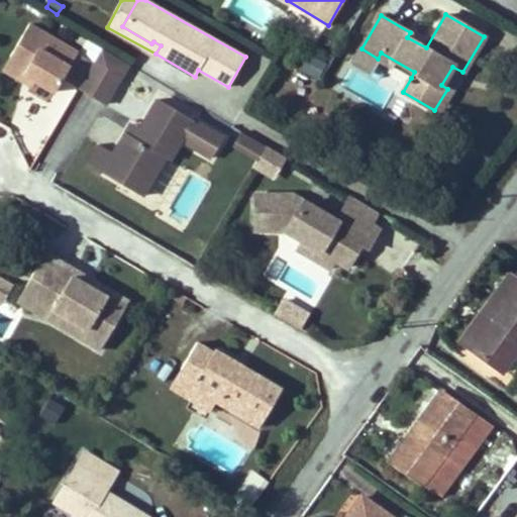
[(79,88),(94,62),(29,24),(10,57),(26,66),(22,73),(34,80),(53,91),(61,78),(79,88)]
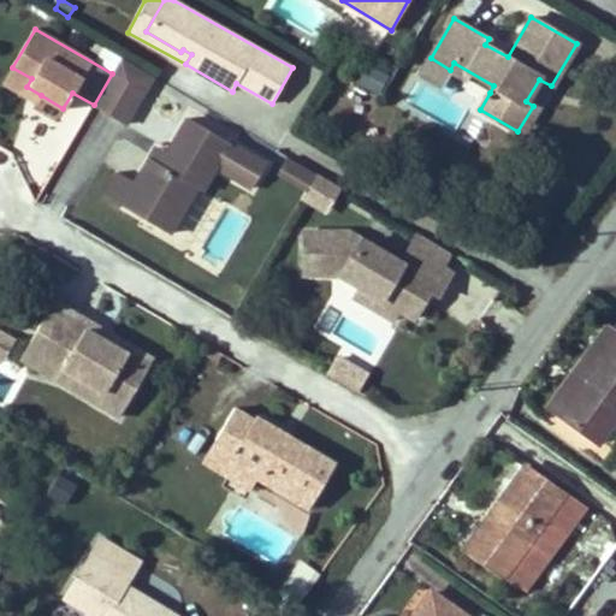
[(125,124),(153,77),(122,58),(112,73),(94,105),(125,124)]
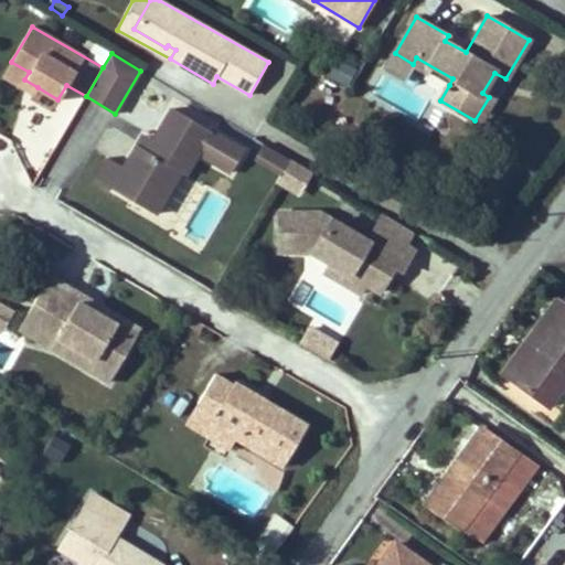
[(405,78),(413,64),(395,53),(386,67),(405,78)]
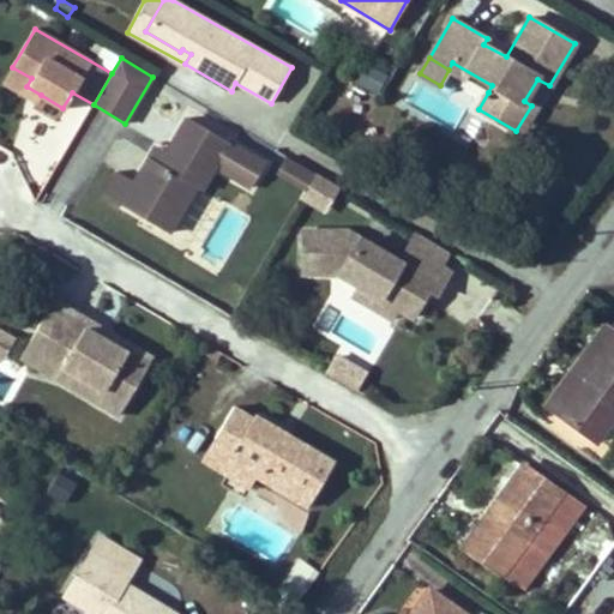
[(492,85),(452,62),(449,70),(488,92),(492,85)]
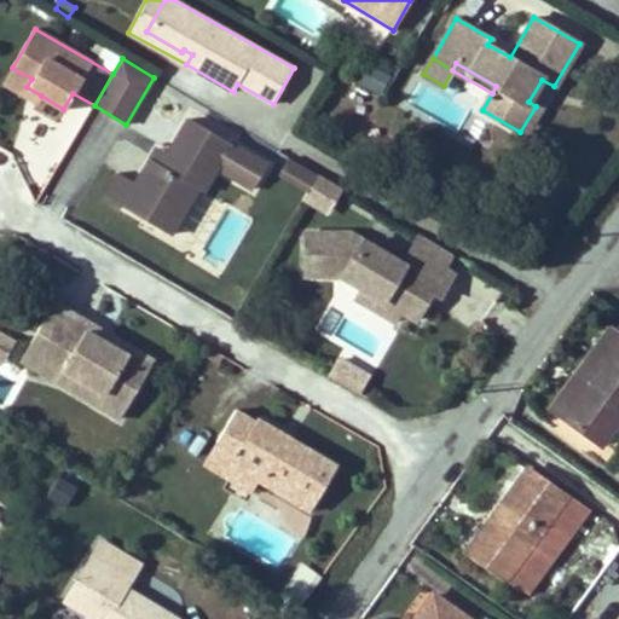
[(380,93),(389,75),(374,65),(363,85),(380,93)]
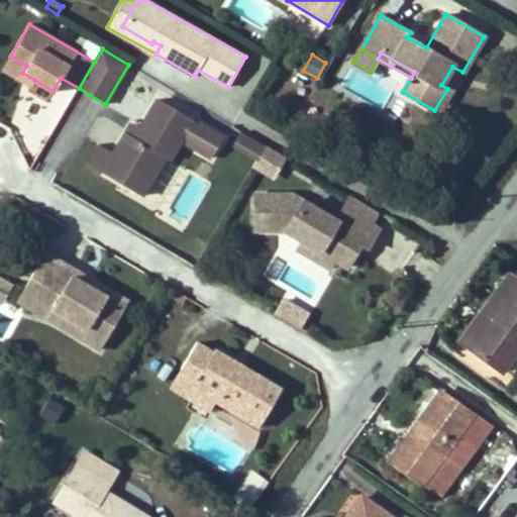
[(22,73),(26,66),(10,57),(3,69),(31,86),(34,80),(22,73)]
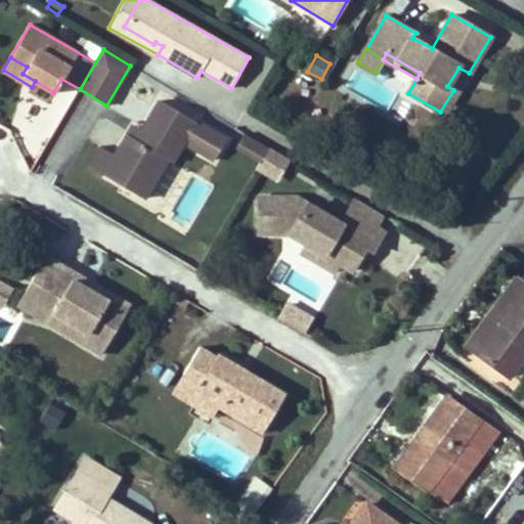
[(444,115),(469,73),(459,68),(447,86),(453,90),(440,112),(444,115)]
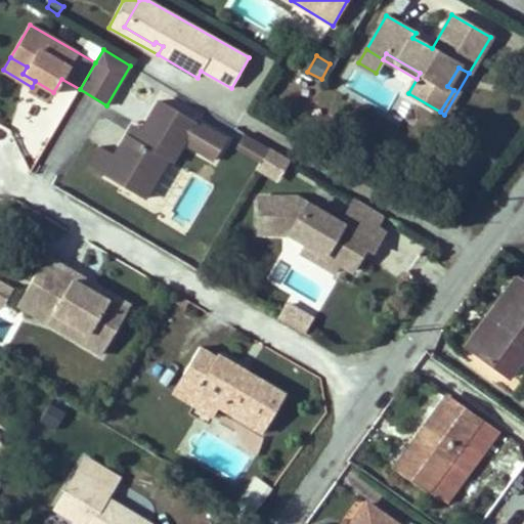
[(171,161),(183,141),(215,160),(227,139),(161,99),(142,131),(133,126),(116,156),(100,146),(88,166),(143,199),(167,159),(171,161)]
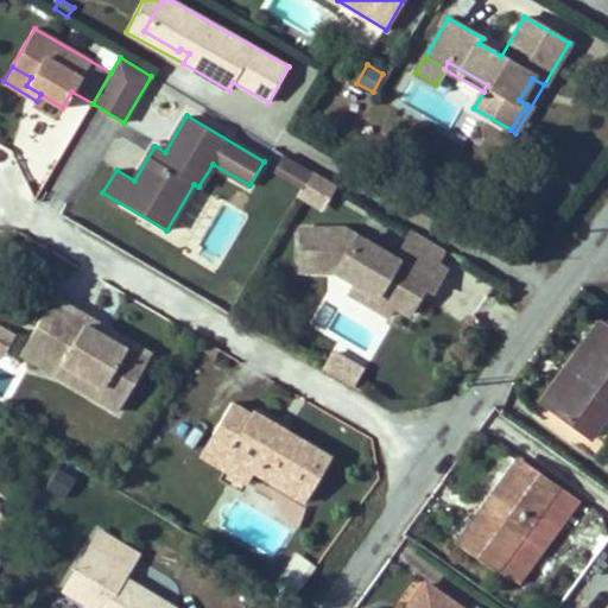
[(312,171),(284,154),(276,171),(303,188),(312,171)]
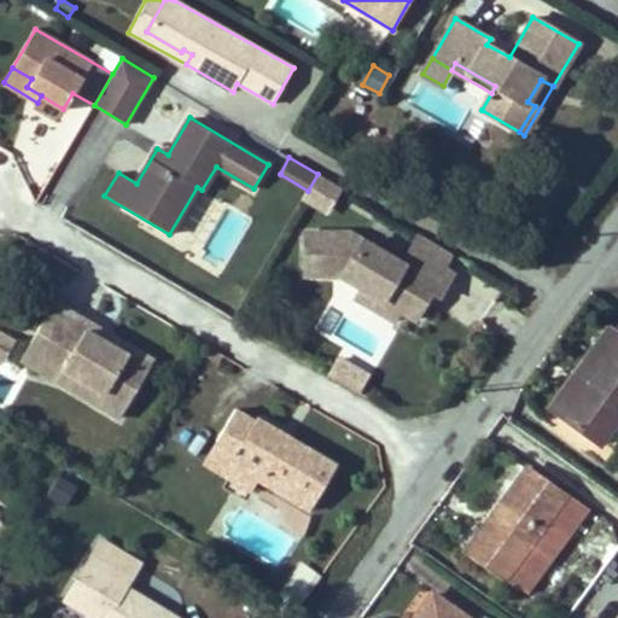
[(453,252),(420,234),(412,250),(443,269),(453,252)]
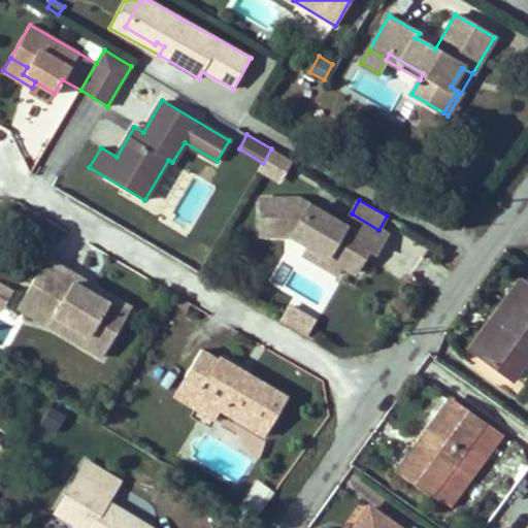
[(378,230),(352,213),(344,226),(306,203),(259,203),(259,221),(271,221),(271,237),(291,237),(307,248),(339,265),(354,273),(362,260),(356,256),(361,246),(367,250),(374,254),(387,234),(378,230)]
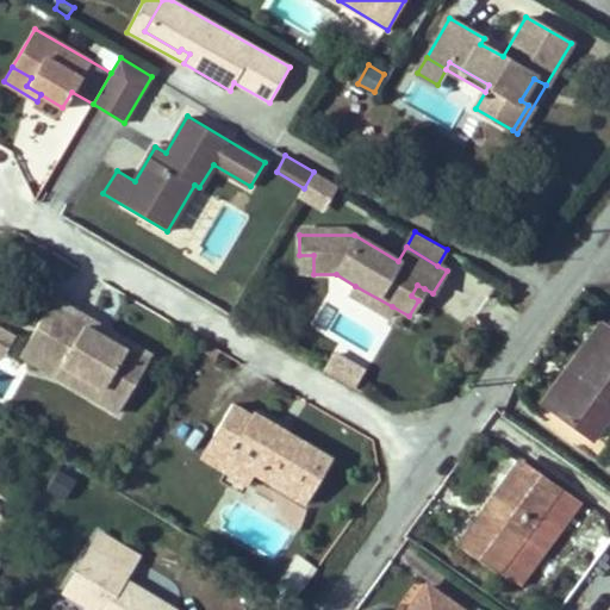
[(313,274),(313,255),(299,255),(299,273),(313,274)]
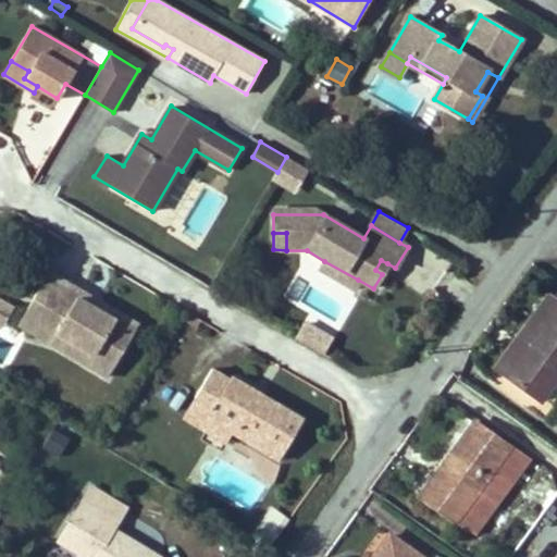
[(394,277),(429,295),(448,256),(412,238),(394,277)]
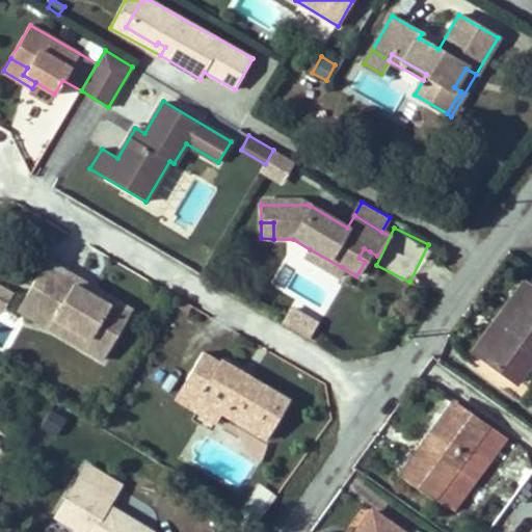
[(365,262),(370,251),(364,248),(358,258),(365,262)]
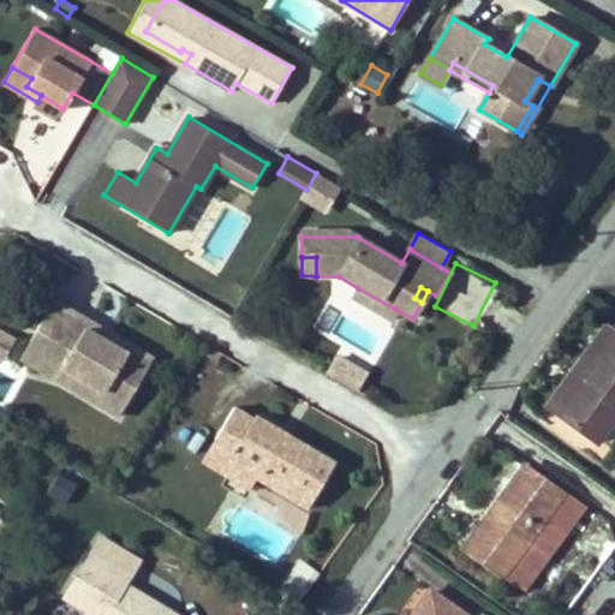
[(395,309),(358,288),(352,299),(389,320),(395,309)]
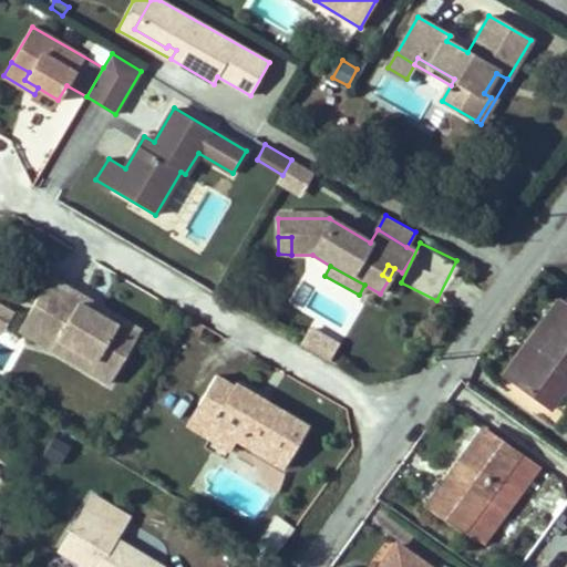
[(141,330),(101,307),(96,313),(79,302),(83,296),(50,277),(18,330),(51,349),(58,338),(95,360),(89,371),(110,383),(141,330)]
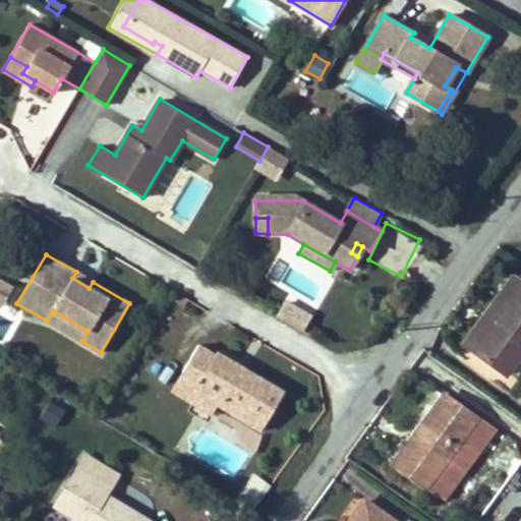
[(93,282),(76,272),(72,278),(89,288),(93,282)]
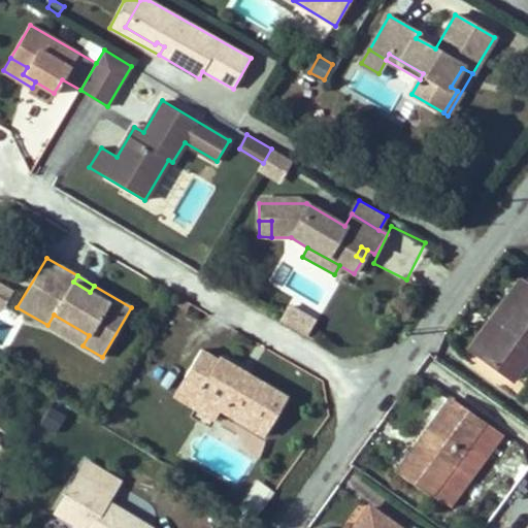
[(502,329),(527,293),(527,286),(521,282),(471,351),(482,358),(494,339),(503,347),(512,336),(502,329)]
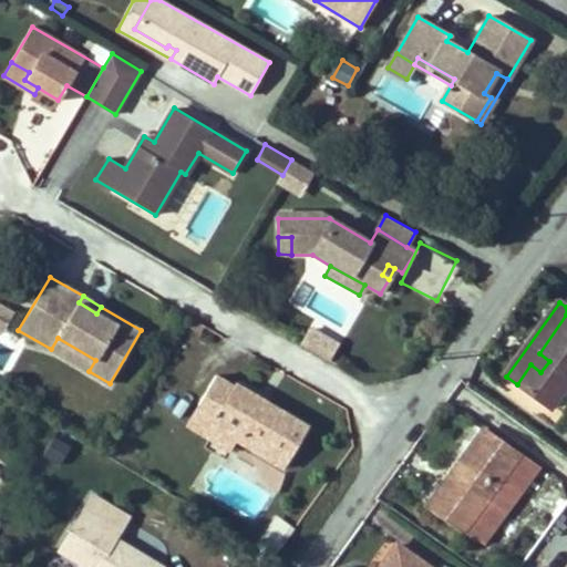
[(0,331),(3,333),(13,313),(0,306),(0,331)]
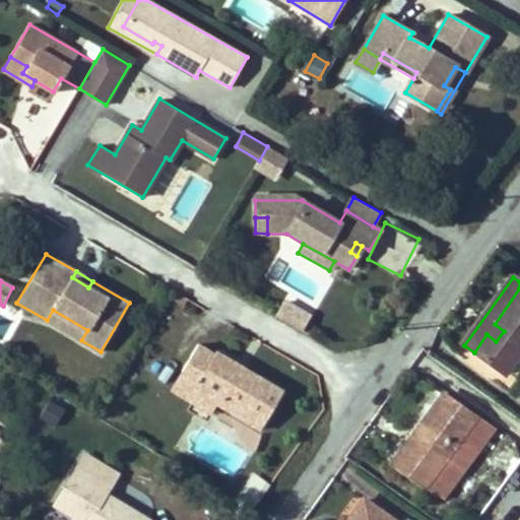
[(474,352),(505,375),(519,353),(519,288),(495,324),(504,331),(496,341),(486,334),(474,352)]
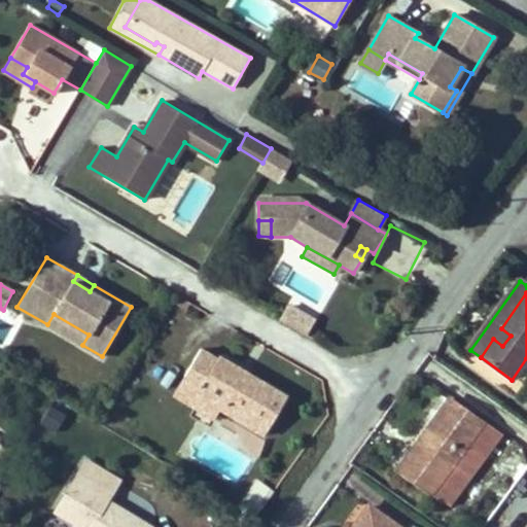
[(185,309),(189,303),(177,295),(173,302),(185,309)]
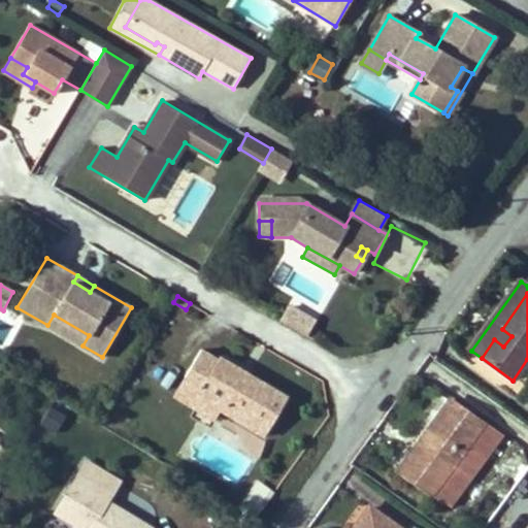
[(89,335),(54,315),(47,325),(83,345),(89,335)]
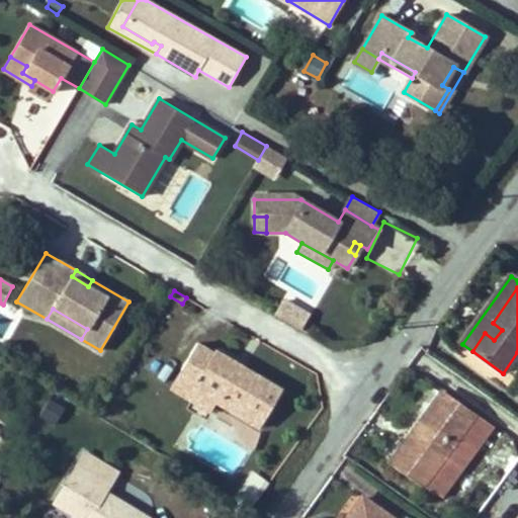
[(281,390),(246,368),(242,374),(231,367),(235,361),(214,350),(213,352),(196,343),(181,369),(197,378),(192,387),(259,427),(281,390)]
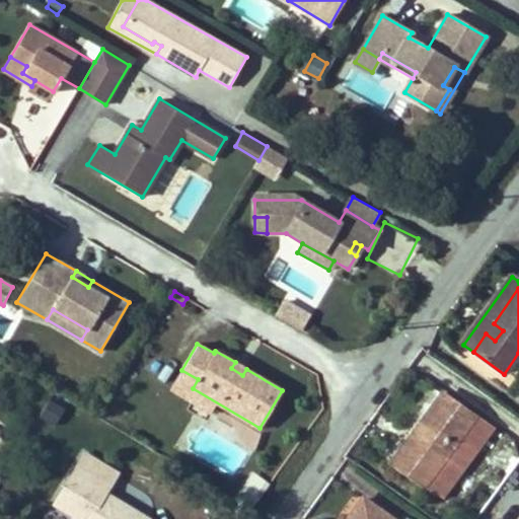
[(242,375),(246,369),(235,362),(231,368),(242,375)]
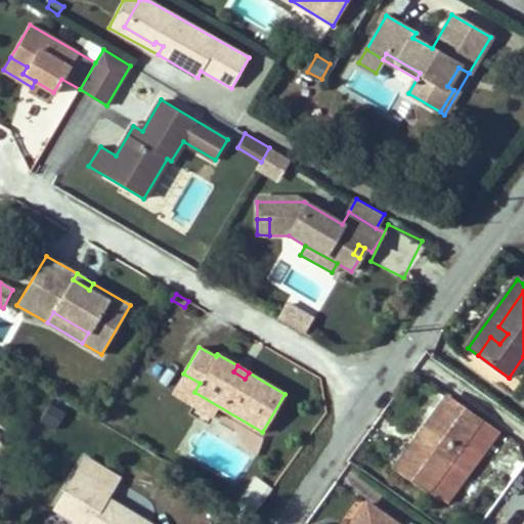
[(200,383),(183,374),(173,391),(213,415),(218,406),(194,392),(200,383)]
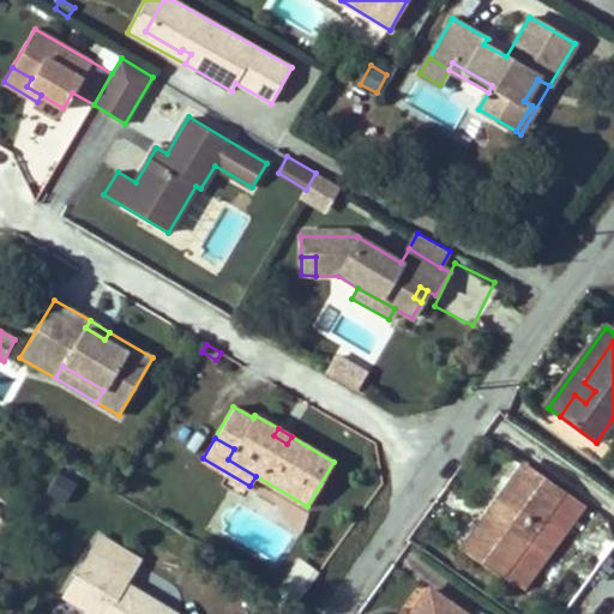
[(558,539),(581,506),(523,464),(486,515),(495,522),(488,534),(477,527),(463,546),(501,575),(504,572),(522,585),(557,539),(558,539)]
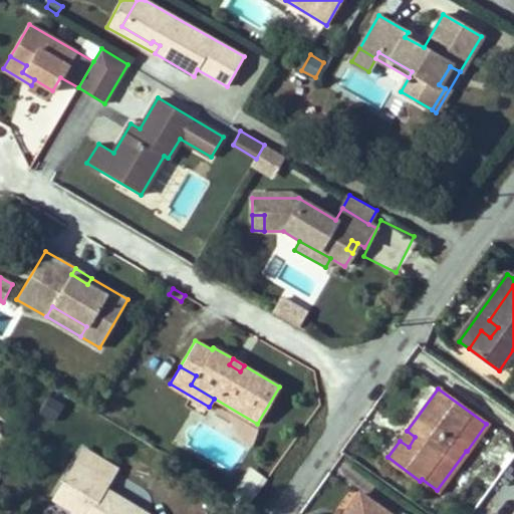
[(54,421),(63,405),(49,397),(40,413),(54,421)]
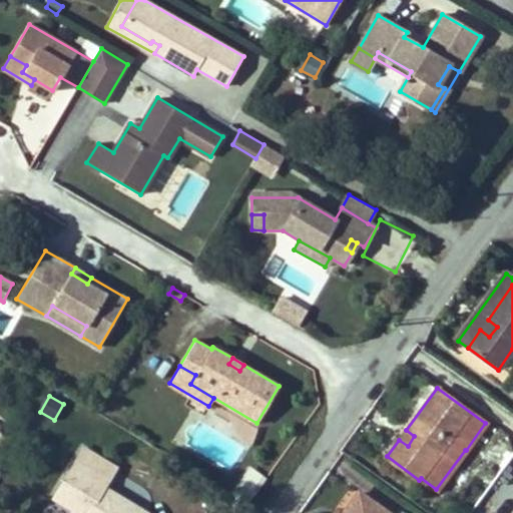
[(408,446),(414,436),(406,430),(399,440),(408,446)]
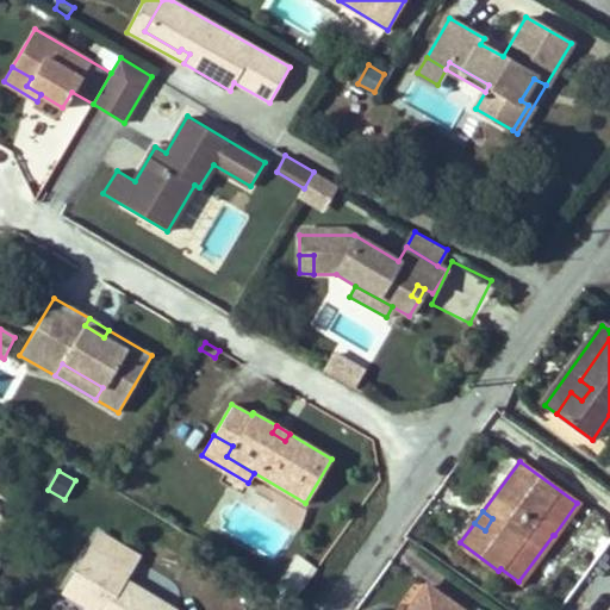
[(137,556),(99,533),(89,549),(128,573),(137,556)]
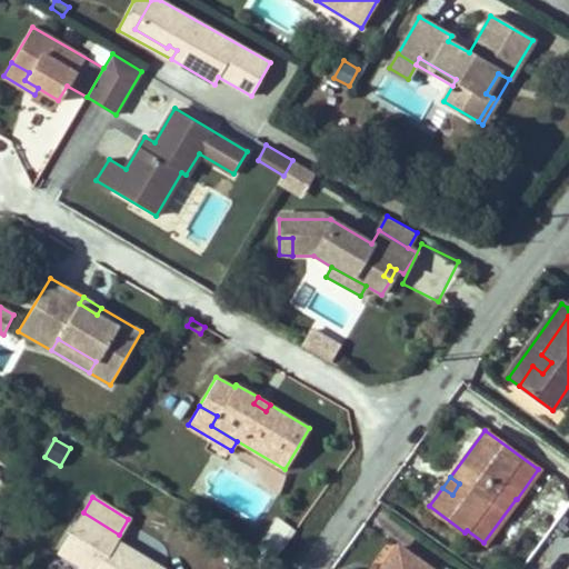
[(162,568),(116,540),(119,535),(83,512),(59,552),(86,568),(162,568)]
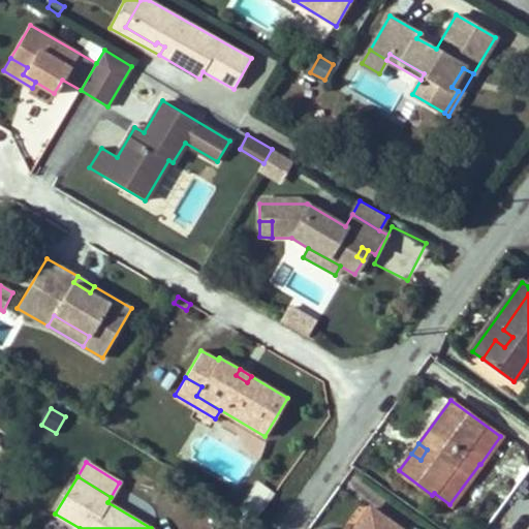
[(256,519),(272,496),(257,486),(241,508),(256,519)]
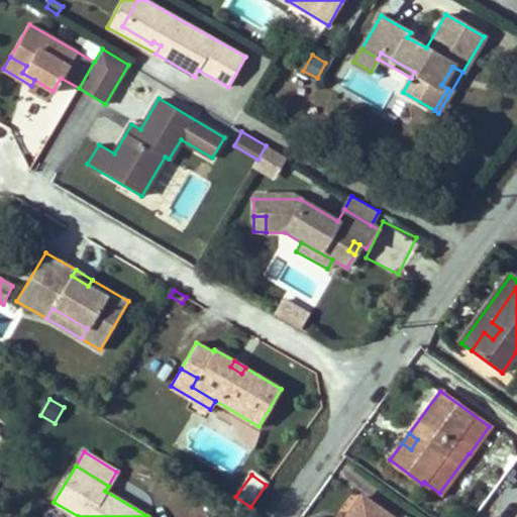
[(390,516),(363,497),(347,516),(390,516)]
